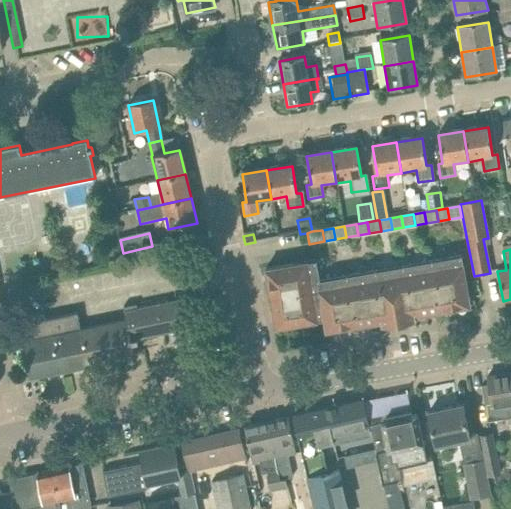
[(470,307),(461,256),(432,262),(440,312),(470,307)]
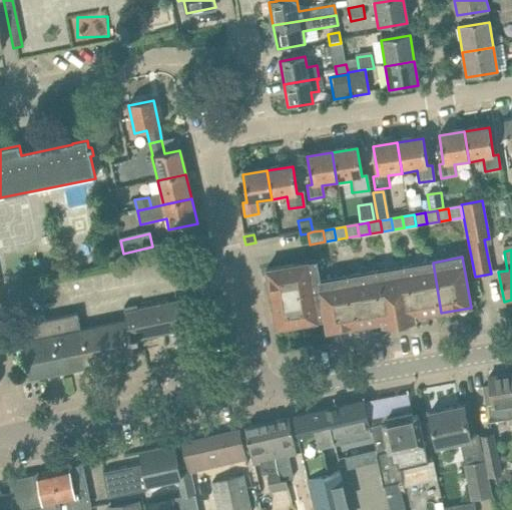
[(266,271),(271,300),(319,292),(318,283),(320,282),(317,262),(266,271)]
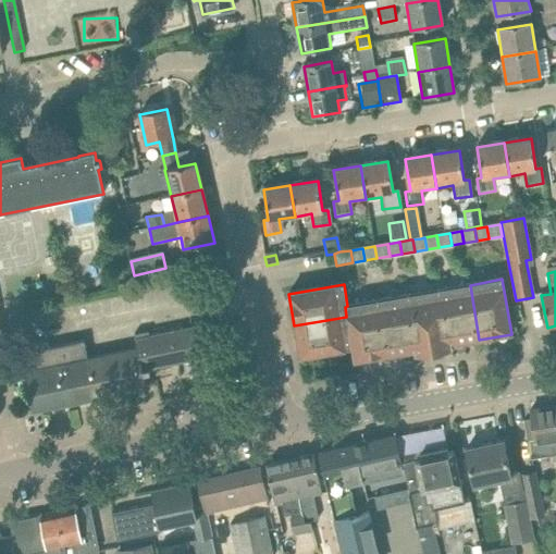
[(479,340),(470,285),(440,290),(449,345),(479,340)]
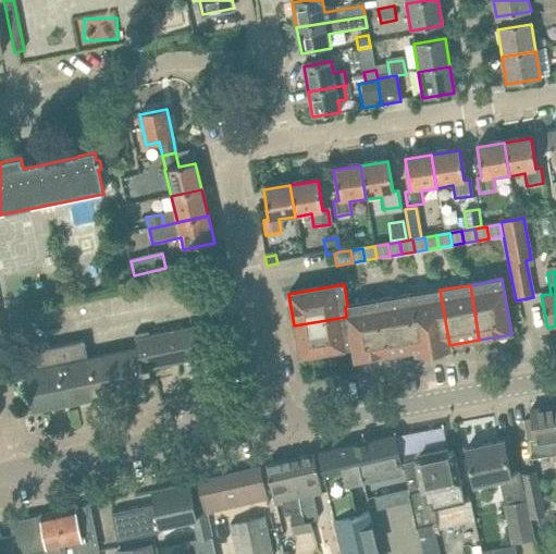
[(449,345),(440,290),(406,296),(416,351),(417,355),(451,348),(449,345)]
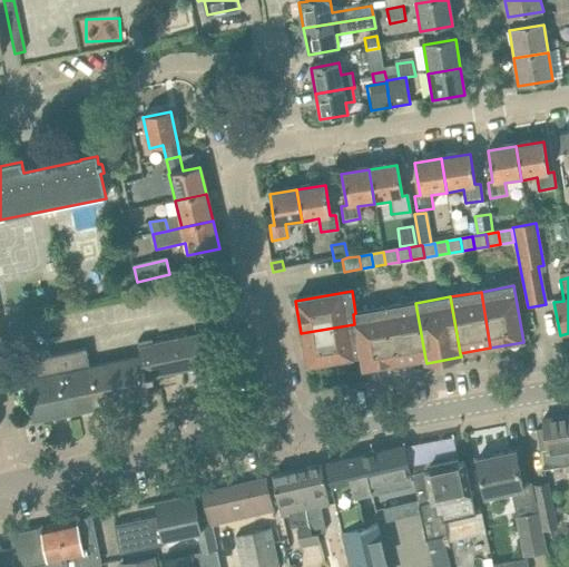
[(425,359),(415,303),(385,308),(395,364),(425,359)]
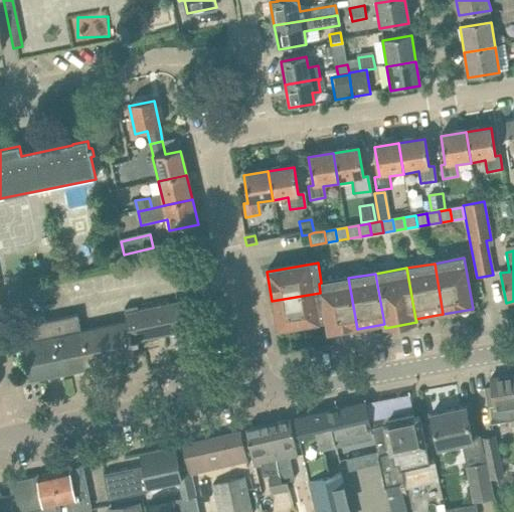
[(357,329),(348,278),(321,283),(319,284),(320,293),(326,323),(327,334),(357,329)]
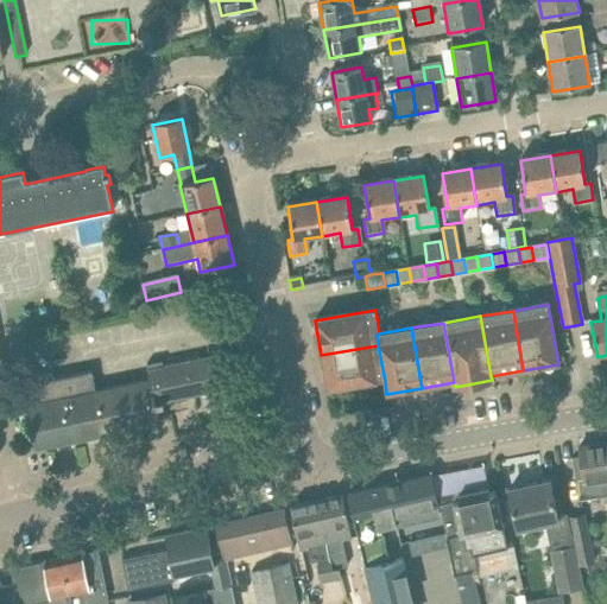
[(385,381),(378,345),(321,355),(327,390),(385,381)]
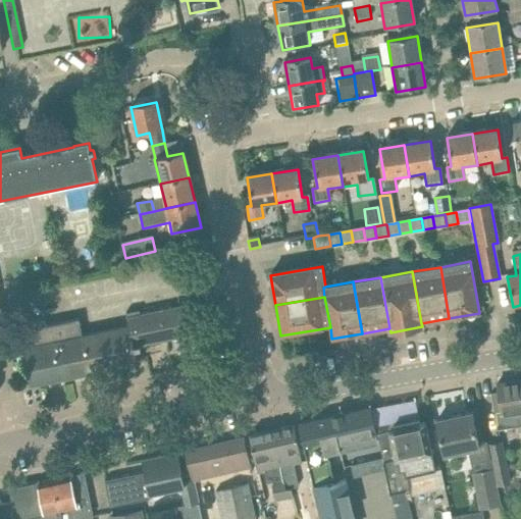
[(197,300),(192,301),(196,321),(201,319),(198,305),(197,300)]
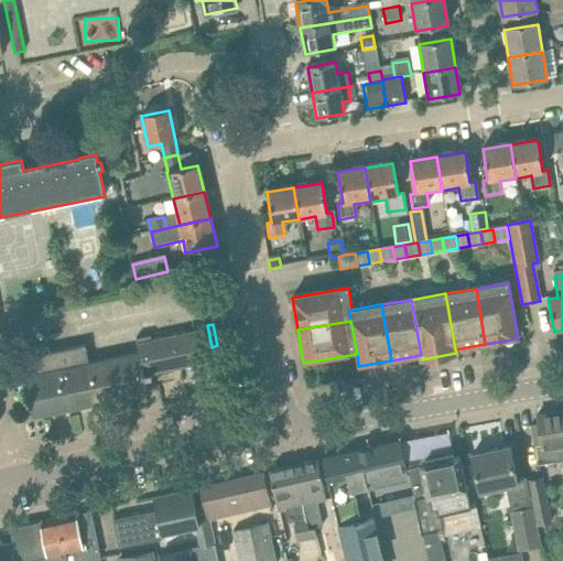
[(203,364),(196,333),(137,345),(139,354),(139,355),(140,355),(143,376),(152,374),(203,364)]
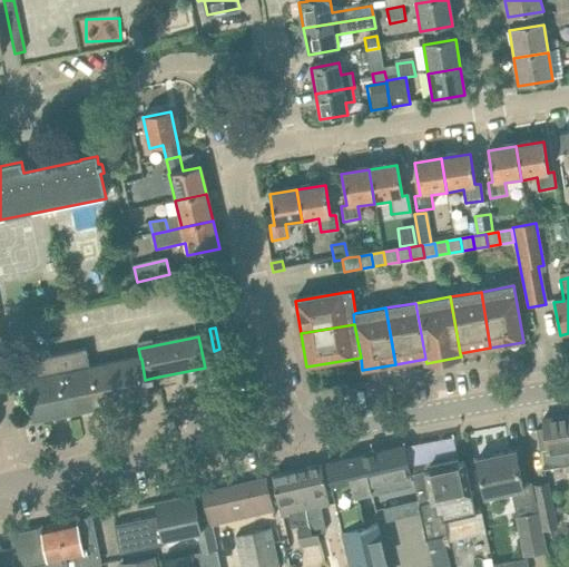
[(150,398),(147,382),(154,381),(154,378),(145,380),(141,359),(140,359),(140,358),(89,369),(86,350),(35,361),(38,380),(23,382),(32,423),(150,398)]
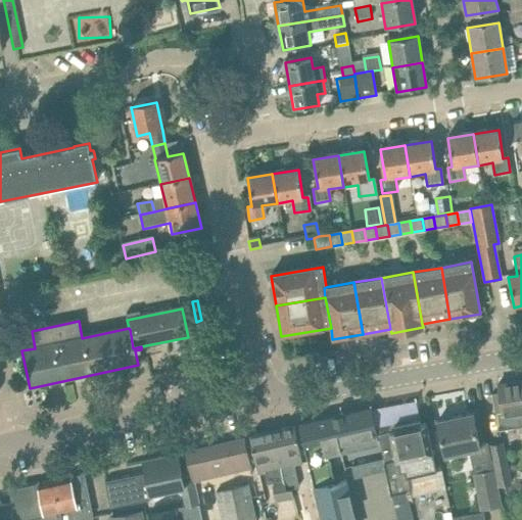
[(206,347),(195,349),(198,366),(209,363),(210,363),(206,347)]
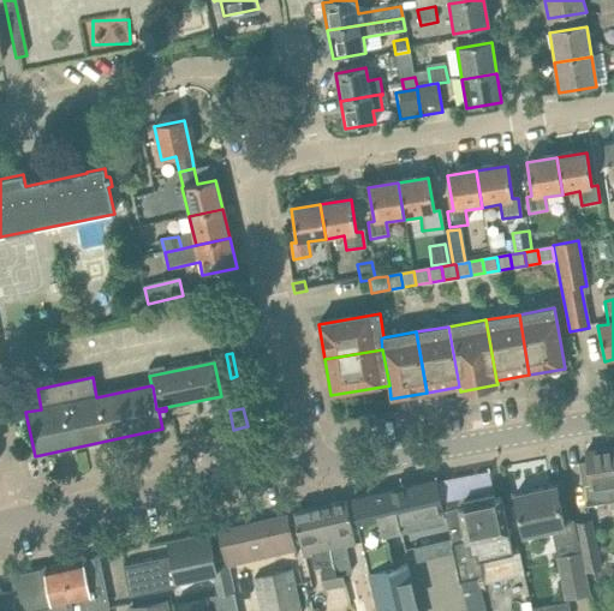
[(613,503),(613,461),(612,449),(585,454),(588,466),(580,467),(579,463),(578,465),(585,508),(613,503)]
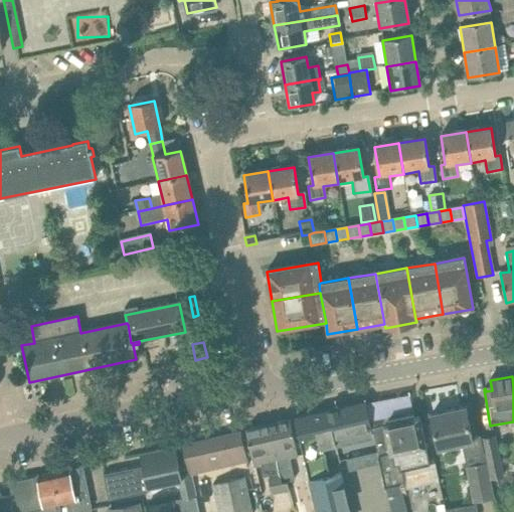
[(348,511),(340,475),(329,477),(323,450),(335,447),(333,438),(370,430),(364,403),(295,419),(309,482),(310,482),(317,511),(348,511)]
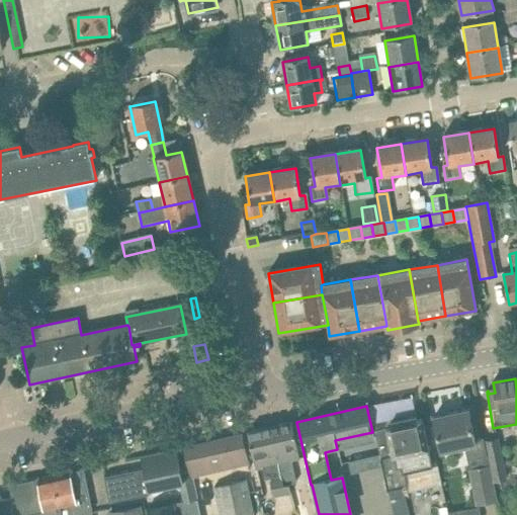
[(475,441),(467,412),(433,419),(440,453),(463,448),(466,464),(487,459),(483,440),(475,441)]
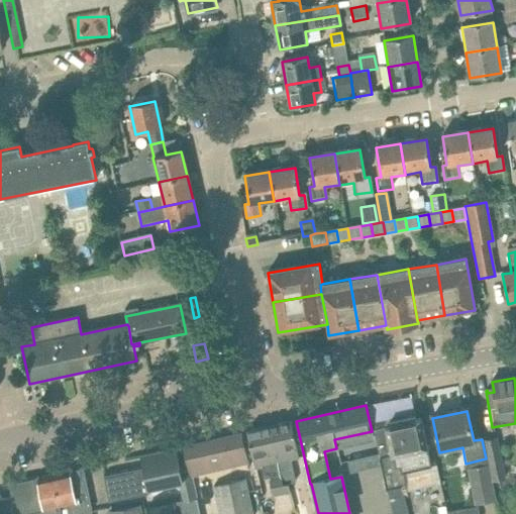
[(406,486),(404,474),(431,468),(421,420),(416,421),(415,416),(385,423),(386,428),(373,431),(379,453),(381,466),(387,490),(388,490),(392,513),(406,513),(402,487),(406,486)]
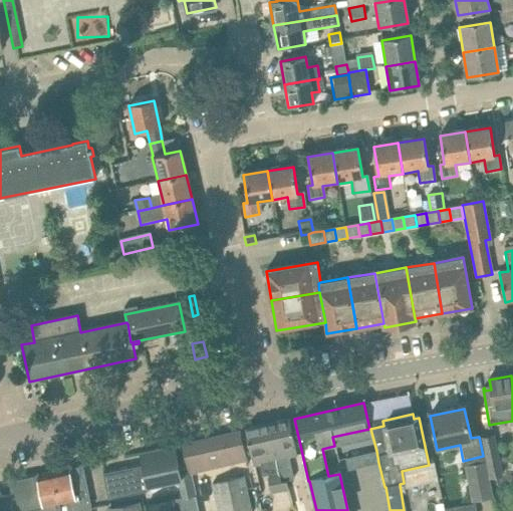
[(296,457),(294,445),(295,445),(289,420),(266,426),(274,461),(274,462),(281,492),(288,490),(286,482),(294,480),(289,458),(296,457)]
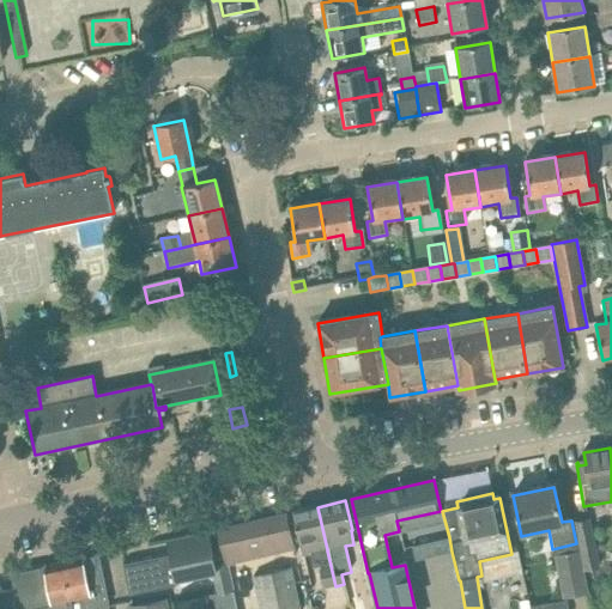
[(327,549),(317,507),(292,513),(300,543),(301,542),(303,556),(309,555),(313,570),(319,567),(323,589),(335,586),(327,550),(327,549)]
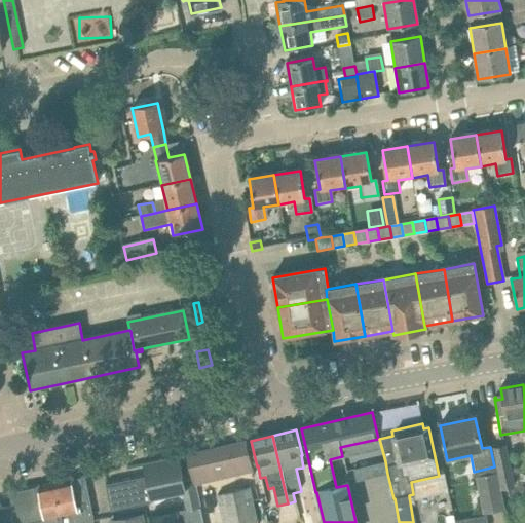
[(251,473),(249,463),(245,443),(186,456),(192,483),(193,485),(251,473)]
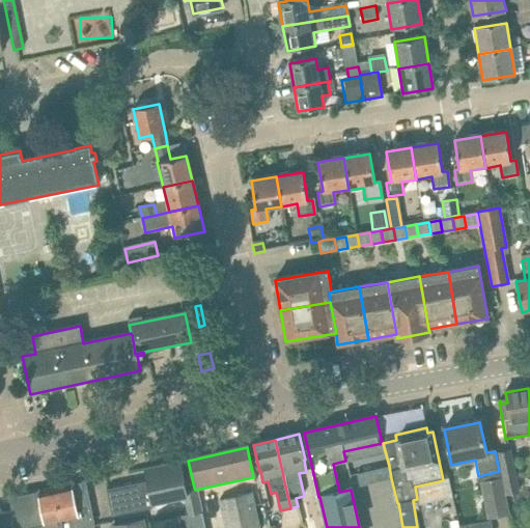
[(506,495),(519,492),(509,451),(497,454),(506,495)]
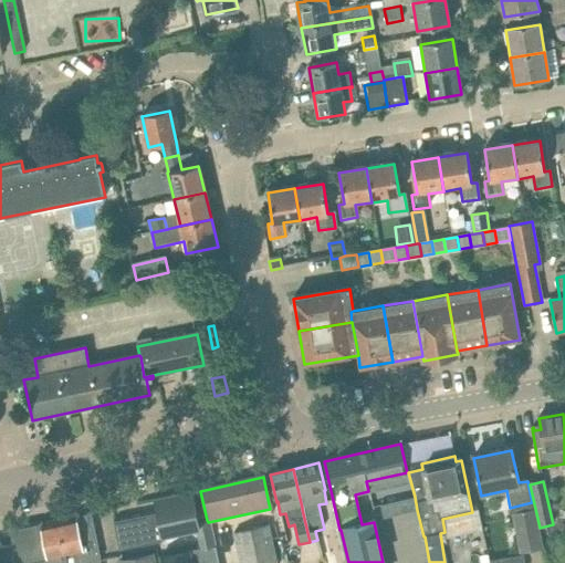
[(215,549),(208,522),(207,520),(203,520),(201,508),(196,509),(192,492),(154,501),(156,514),(113,523),(119,552),(164,543),(163,537),(197,529),(202,551),(215,549)]
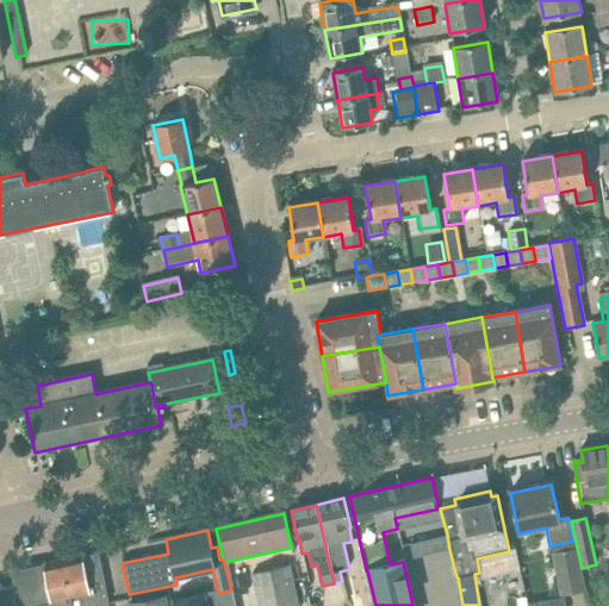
[(447,535),(409,543),(412,557),(449,549),(447,535)]
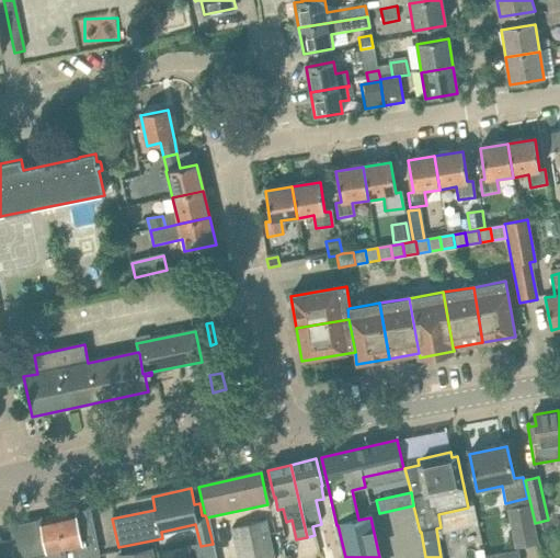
[(528,505),(507,510),(515,549),(536,545),(528,505)]
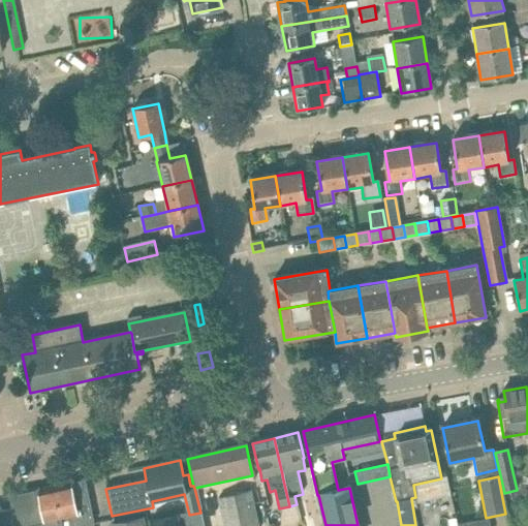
[(90,525),(94,524),(85,481),(8,497),(11,511),(2,513),(0,508),(0,525),(90,525)]
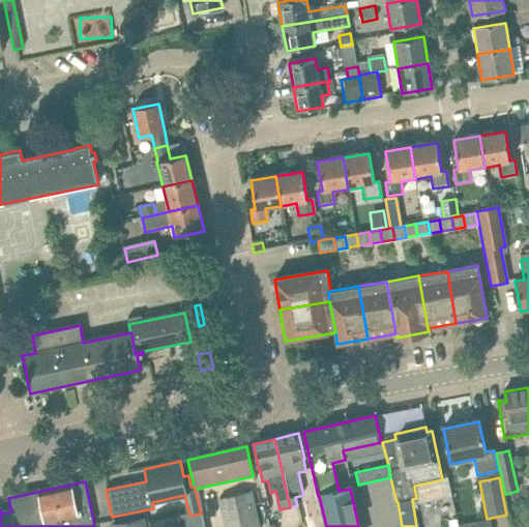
[(258,526),(255,513),(251,494),(218,502),(224,526),(258,526)]
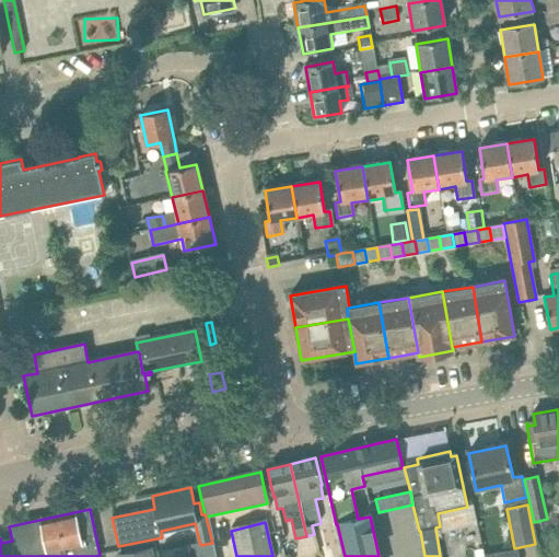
[(424,556),(421,536),(404,541),(406,556),(424,556)]
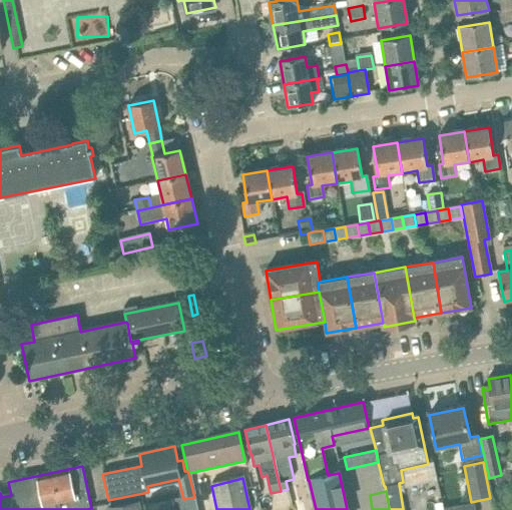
[(196,509),(194,497),(183,499),(170,502),(170,501),(146,506),(146,509),(196,509)]
